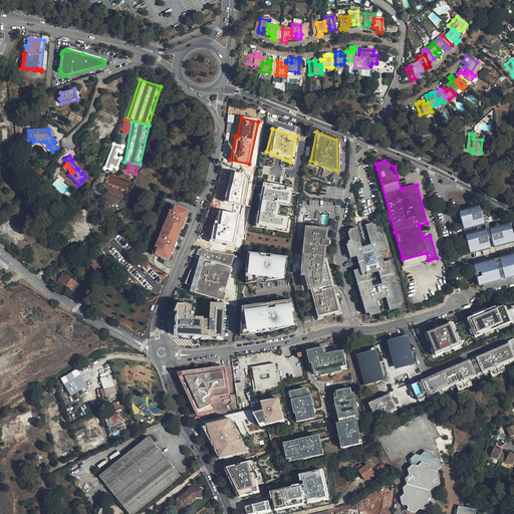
[(106,181),(130,189),(135,178),(113,169),(110,176),(107,176),(106,181)]
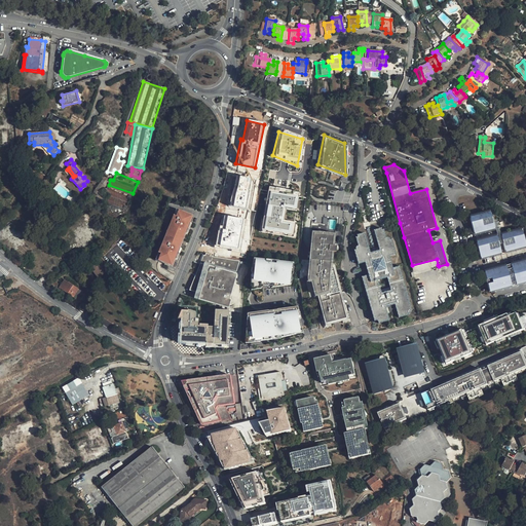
[(400,223),(386,173),(381,174),(395,224),(400,223)]
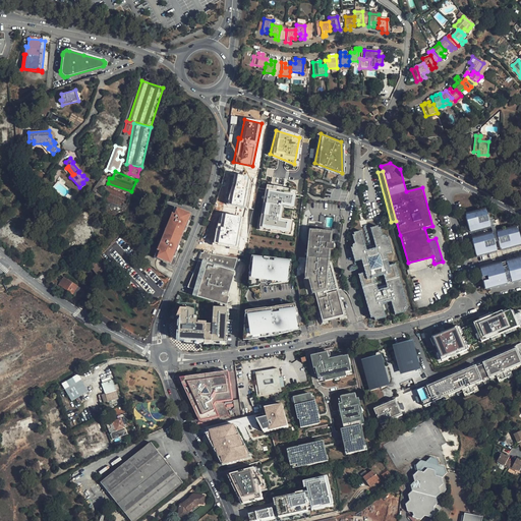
[(249,175),(232,172),(231,181),(229,188),(226,196),(223,204),(242,207),(249,175)]
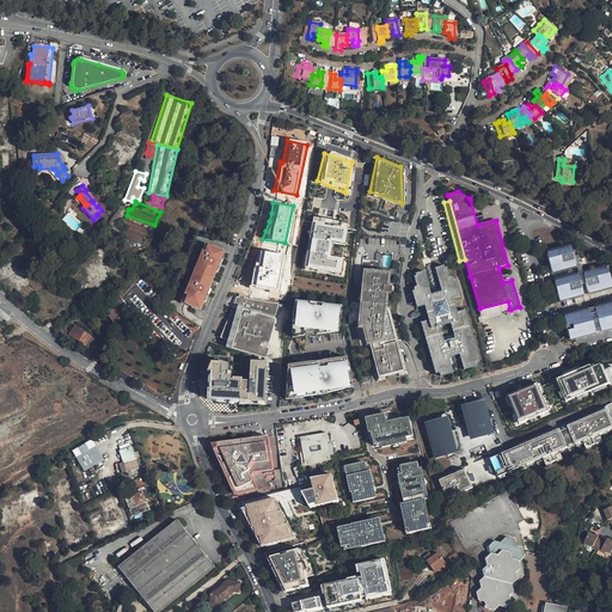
[(110,220),(114,224),(122,210),(118,208),(110,220)]
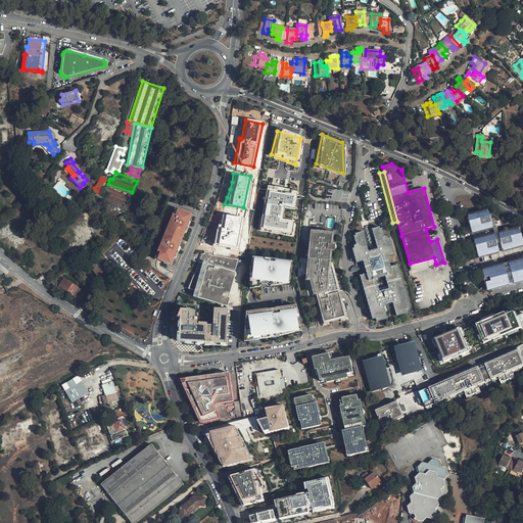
[(105,191),(129,200),(131,195),(107,186),(105,191)]
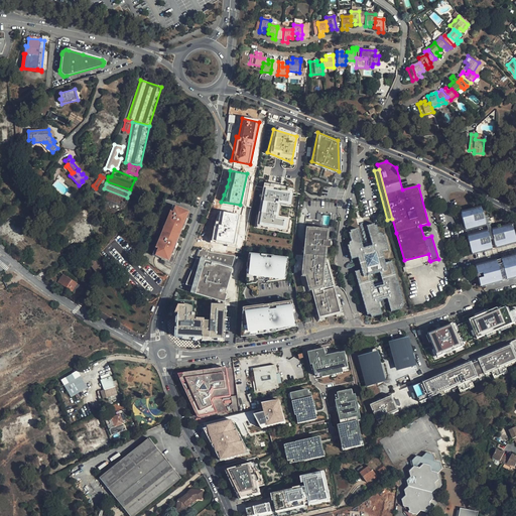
[(288,190),(261,185),(254,225),(281,230),(283,220),(270,217),(272,202),(286,205),(288,190)]
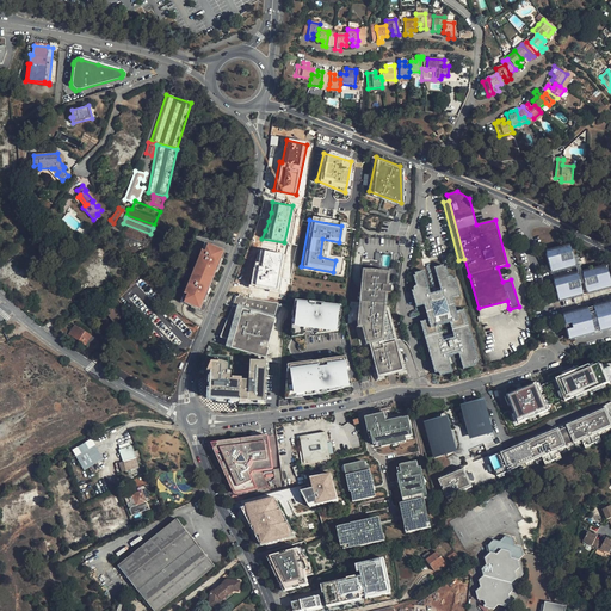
[(122,234),(147,244),(149,235),(125,227),(122,234)]
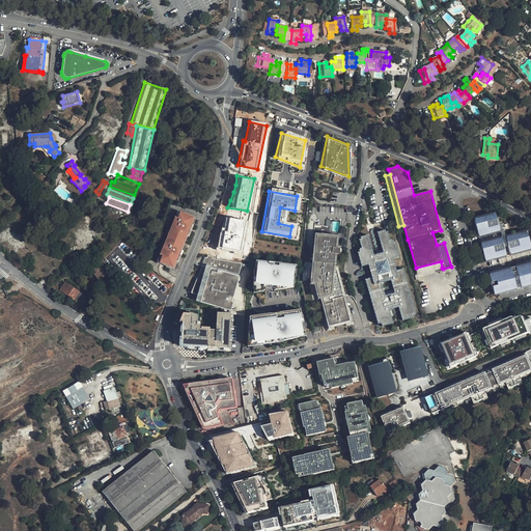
[(196,218),(178,212),(157,262),(174,271),(196,218)]
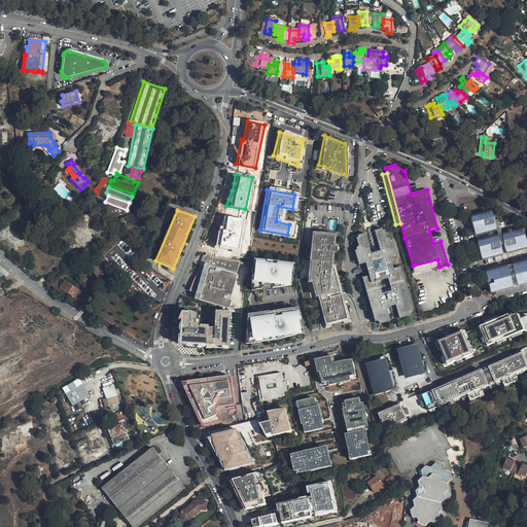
[(469,216),(475,234),(495,229),(494,223),(493,219),(491,211),(469,216)]
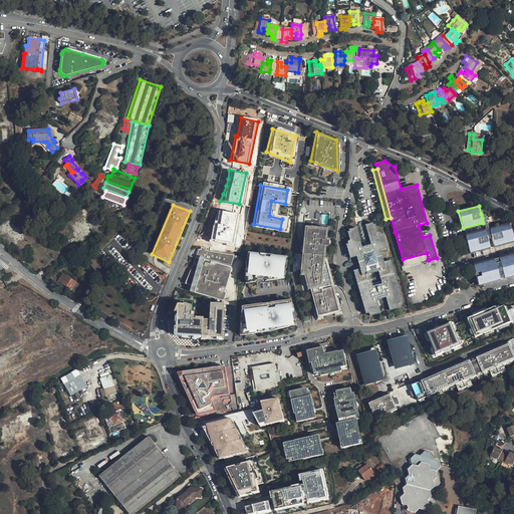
[(239,214),(219,210),(217,219),(215,219),(214,225),(212,224),(210,238),(233,243),(239,214)]
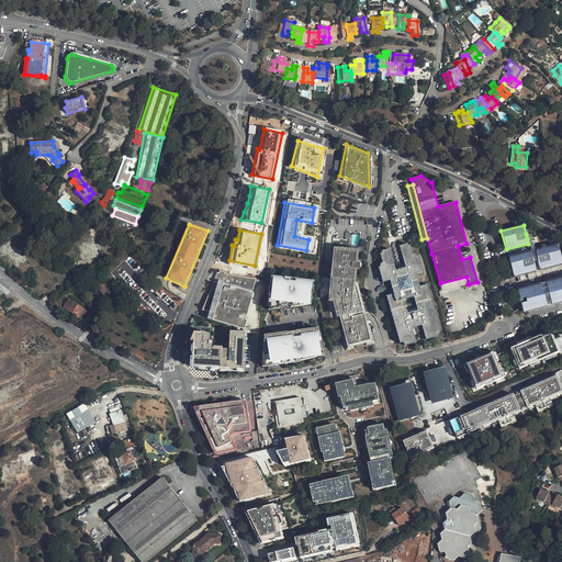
[(530,233),(526,234),(527,238),(528,244),(529,246),(529,249),(530,250),(532,260),(537,259),(535,249),(534,248),(530,233)]
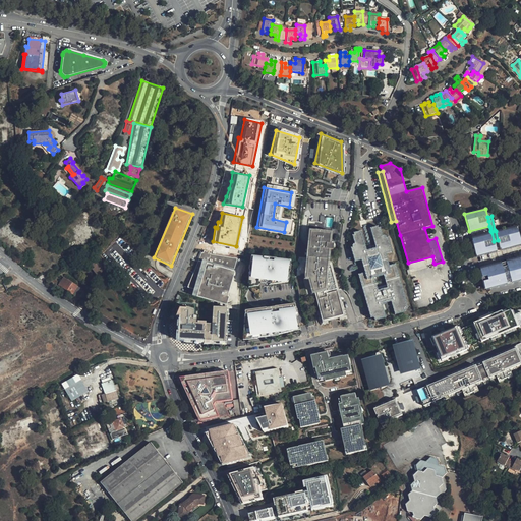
[(358,273),(370,316),(371,316),(373,316),(373,317),(374,317),(374,319),(386,315),(382,303),(391,300),(395,313),(405,310),(405,309),(405,308),(405,307),(406,307),(406,306),(407,306),(395,263),(389,264),(386,251),(392,249),(388,236),(387,236),(383,234),(380,225),(379,226),(378,224),(370,226),(375,246),(366,248),(361,229),(353,231),(354,233),(352,233),(354,242),(352,245),(350,246),(354,261),(361,258),(364,271),(358,273)]
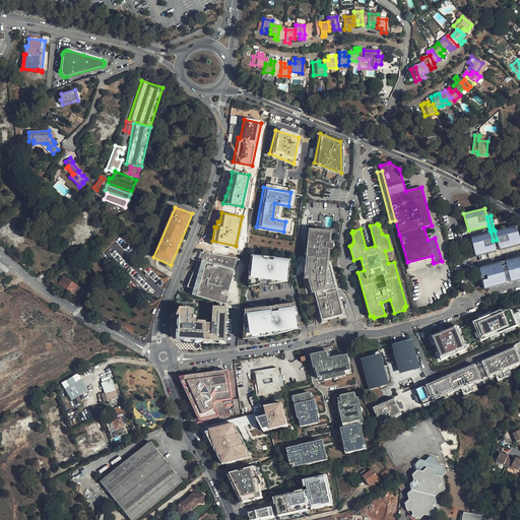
[(497,240),(499,249),(519,243),(518,237),(515,225),(495,231),(497,240)]
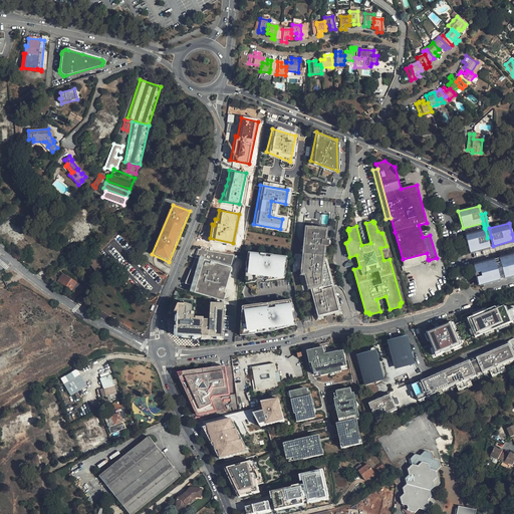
[(317,226),(305,226),(301,275),(305,275),(308,289),(311,289),(322,287),(325,259),(326,245),(329,245),(330,238),(327,238),(328,228),(317,226)]
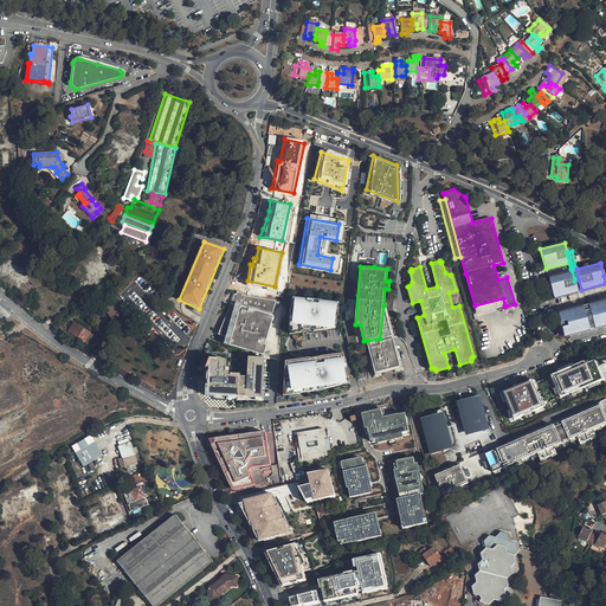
[(548,277),(553,297),(578,291),(577,287),(574,281),(572,270),(548,277)]
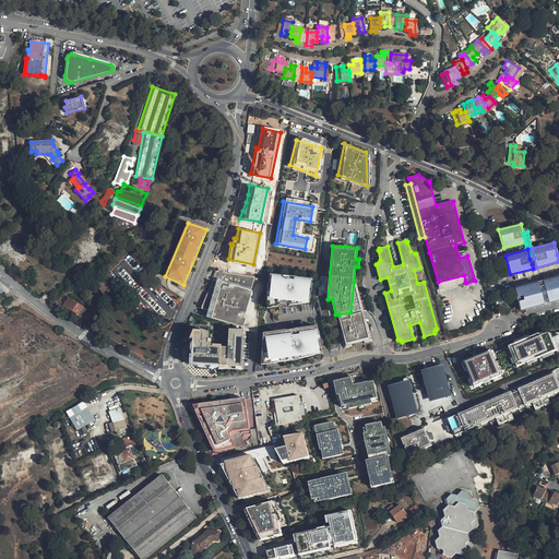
[(252,284),(254,277),(227,273),(226,272),(224,271),(221,270),(219,269),(218,272),(216,271),(210,288),(213,289),(207,311),(205,317),(241,326),(245,313),(239,312),(247,283),(252,284)]
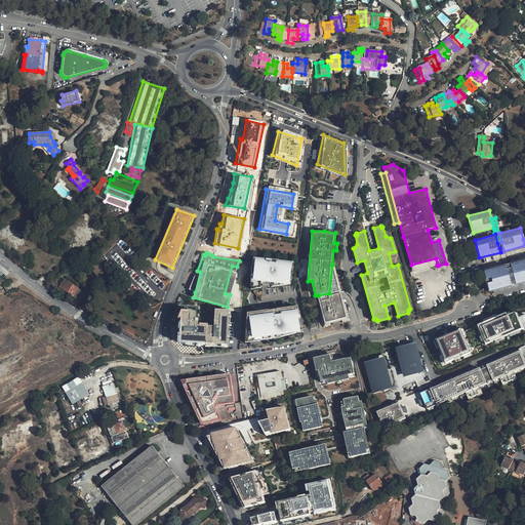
[(436,258),(411,265),(413,271),(437,265),(436,258)]
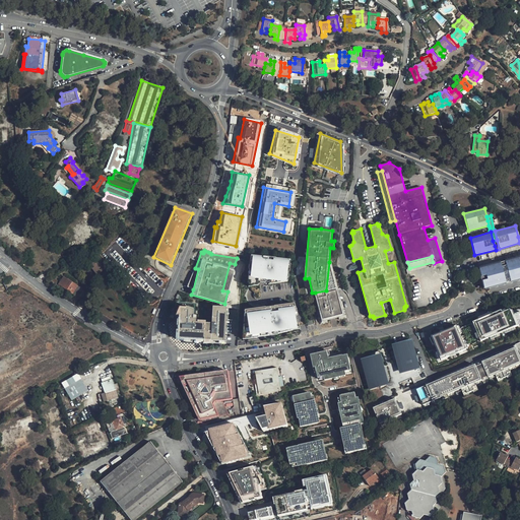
[(500,261),(477,267),(482,287),(505,282),(507,281),(509,280),(519,277),(519,256),(504,260),(500,261)]
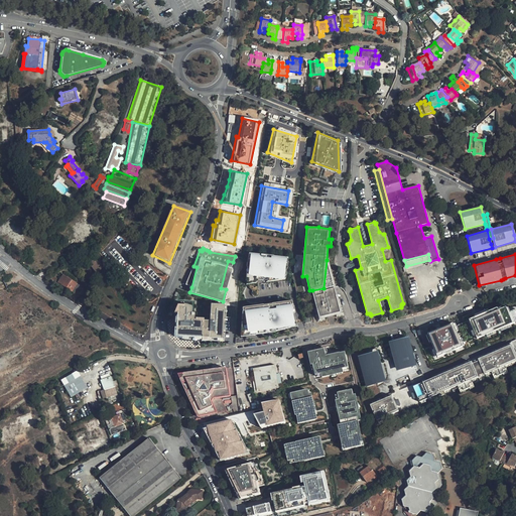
[(97,256),(91,260),(94,265),(100,272),(106,268),(97,256)]
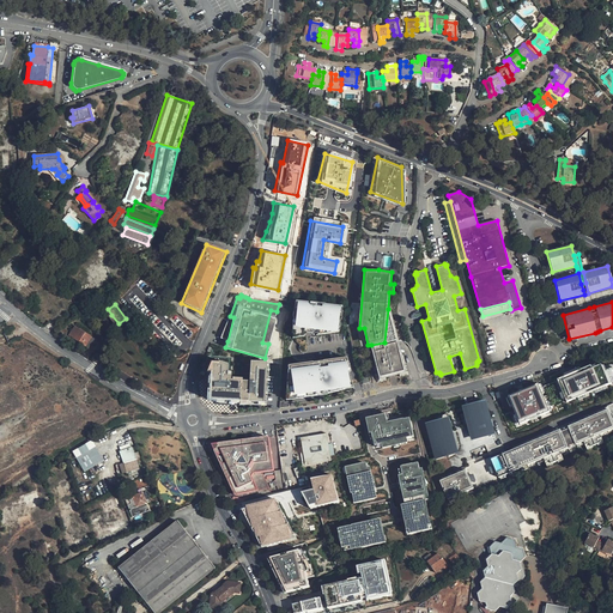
[(343,305),(298,304),(296,333),(340,331),(343,305)]
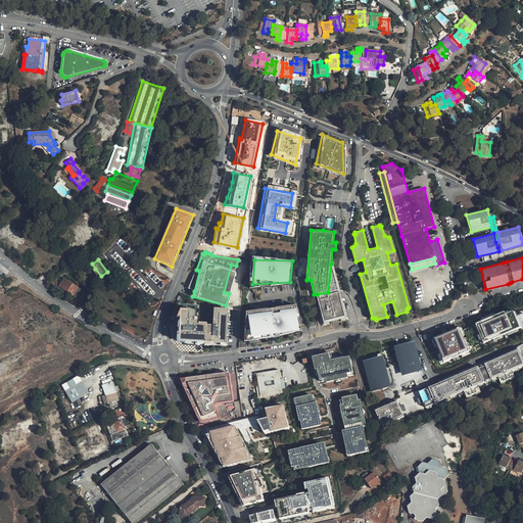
[(331,264),(328,292),(317,294),(324,326),(330,325),(329,322),(340,319),(341,322),(347,320),(333,263),(331,264)]
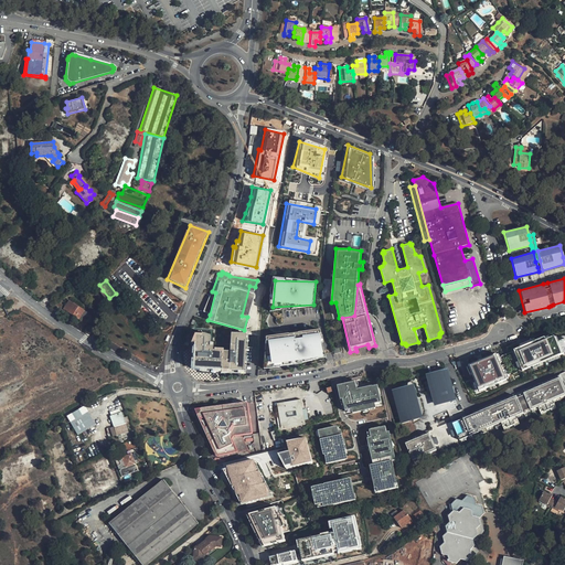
[(242,316),(247,317),(255,287),(249,286),(242,316)]
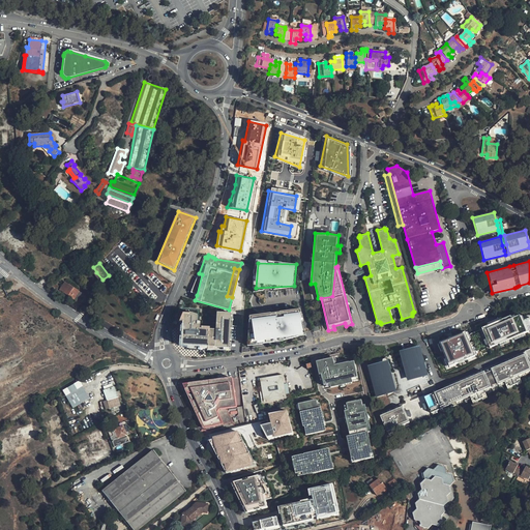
[(202,274),(199,273),(192,293),(197,295),(202,274)]
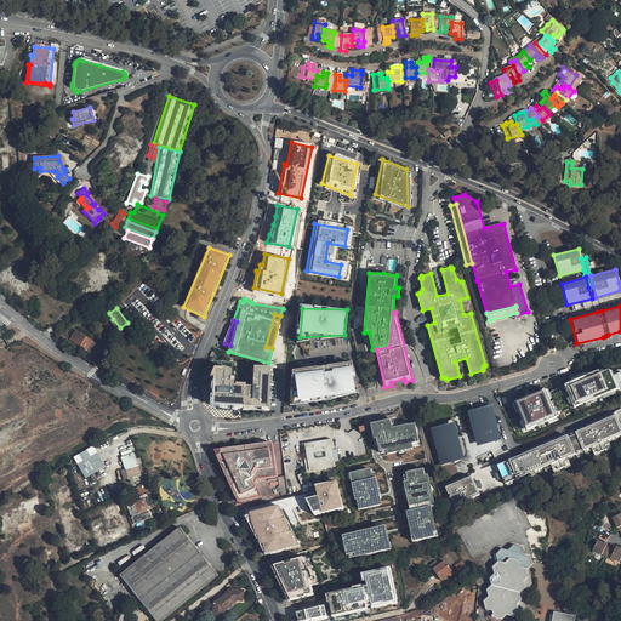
[(69,340),(86,351),(92,341),(75,330),(69,340)]
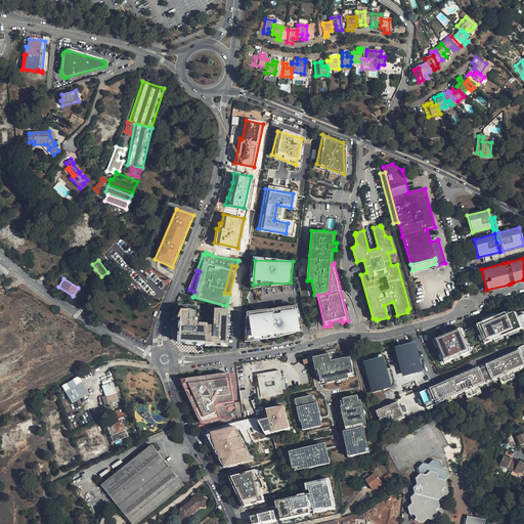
[(523,304),(436,342),(445,365),(523,332),(523,304)]
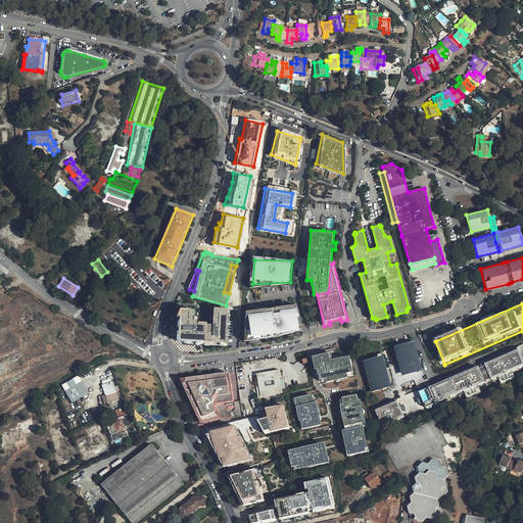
[(296,306),(244,313),(243,342),(300,333),(296,306)]
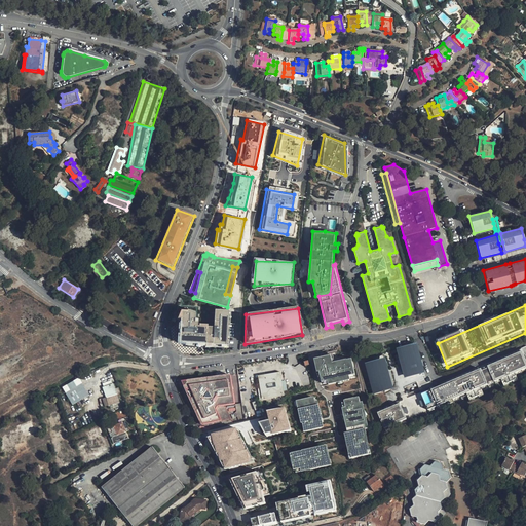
[(181,312),(179,345),(205,347),(205,346),(214,346),(214,348),(228,349),(230,312),(215,311),(214,330),(198,328),(198,321),(195,321),(195,314),(188,312),(181,312)]
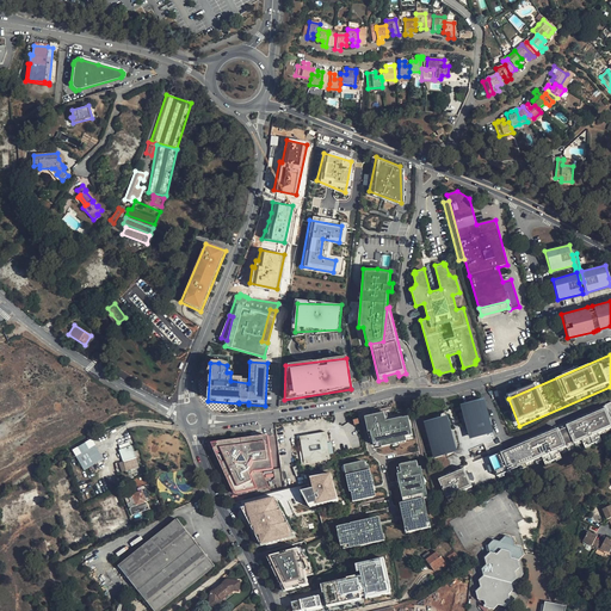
[(474,436),(492,431),(483,399),(479,401),(477,395),(468,397),(470,403),(466,405),(467,409),(458,412),(462,425),(470,423),(474,436)]
